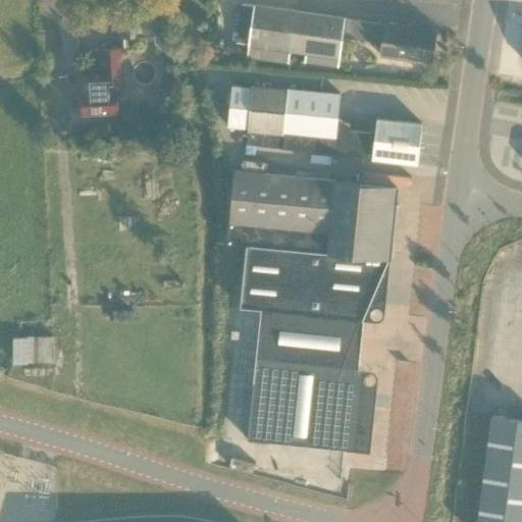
[(243,2),(237,43),(249,45),(247,57),(289,63),(291,52),(305,54),(304,62),(340,67),(344,36),(346,17),(347,16),(255,3),(243,2)]
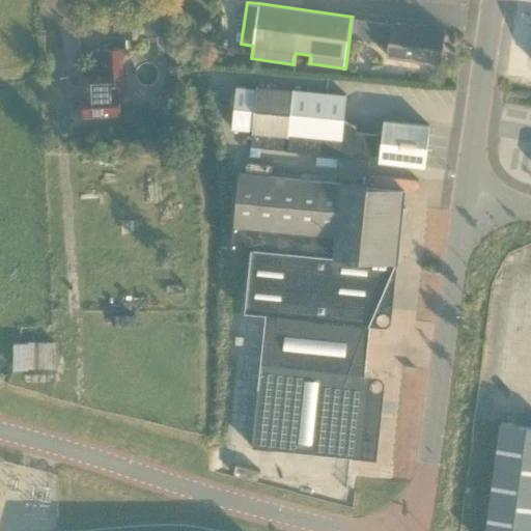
[(352,18),(350,36),(389,42),(387,57),(440,64),(445,29),(391,22),(391,24),(352,18)]
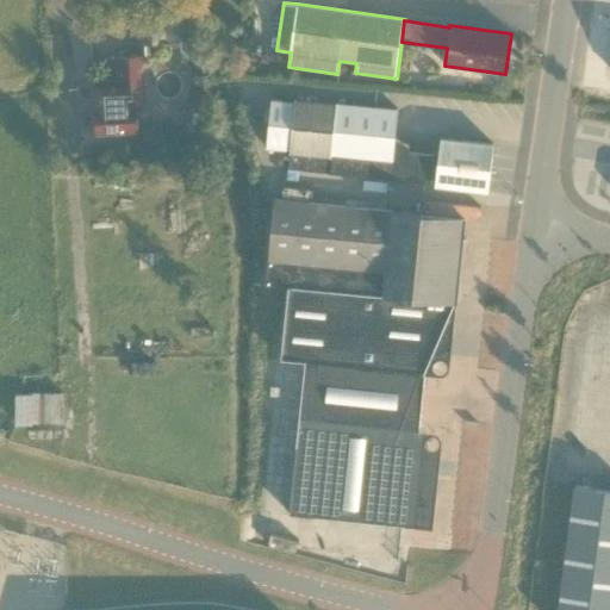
[(93,110),(94,134),(136,131),(136,126),(135,110),(144,110),(141,56),(117,57),(118,81),(92,82),(94,110),(93,110)]
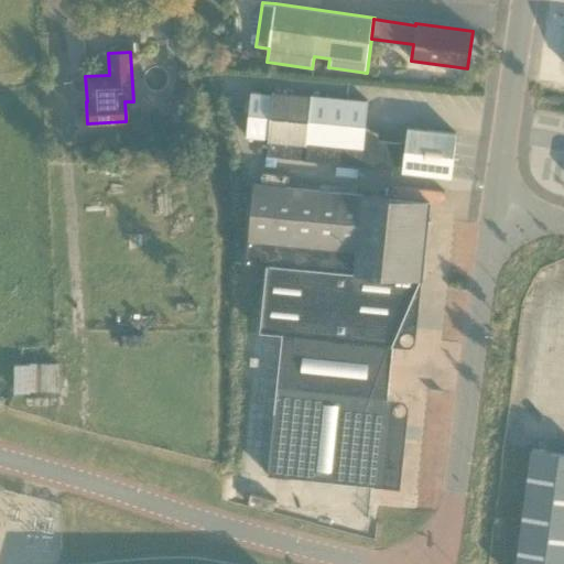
[(273,93),(250,91),(246,137),(269,139),(268,156),(399,170),(401,144),(378,141),(378,137),(365,129),(367,101),(274,93),(273,93)]
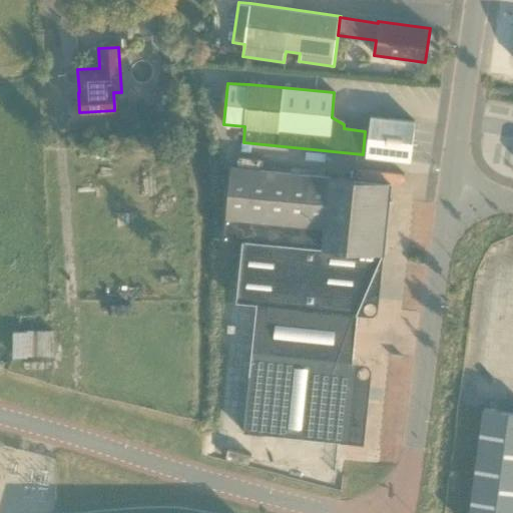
[(114,110),(115,128),(133,126),(132,105),(114,106),(114,110)]
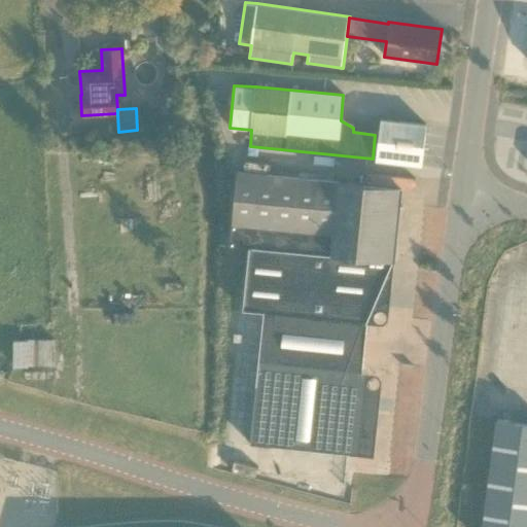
[(427,123),(381,118),(377,162),(422,166),(427,123)]
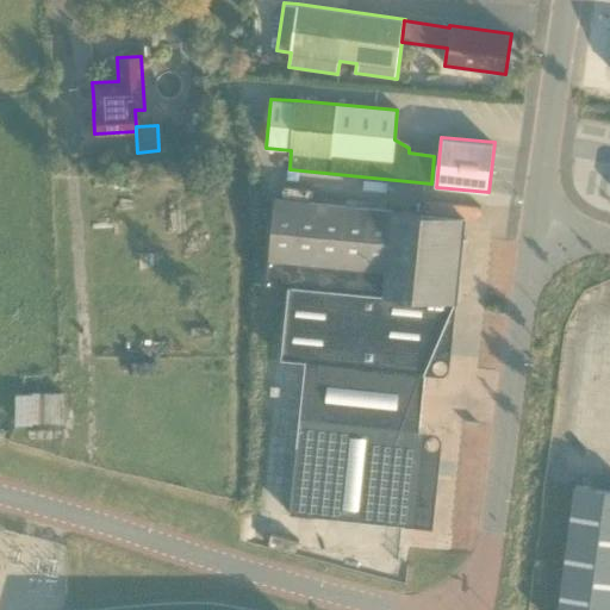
[(465,218),(422,215),(274,200),(266,285),(288,287),(281,360),(305,362),(290,515),(431,528),(419,430),(425,374),(455,303),(456,303),(465,218)]
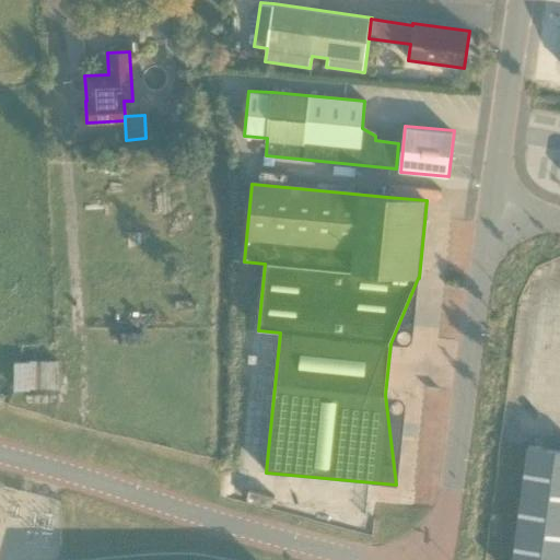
[(65,387),(63,359),(16,360),(18,388),(65,387)]
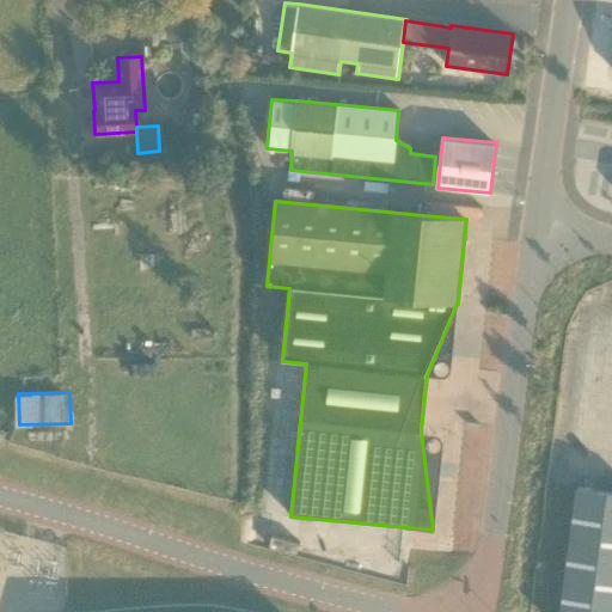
[(560,611),(611,611),(611,491),(576,488),(560,611)]
